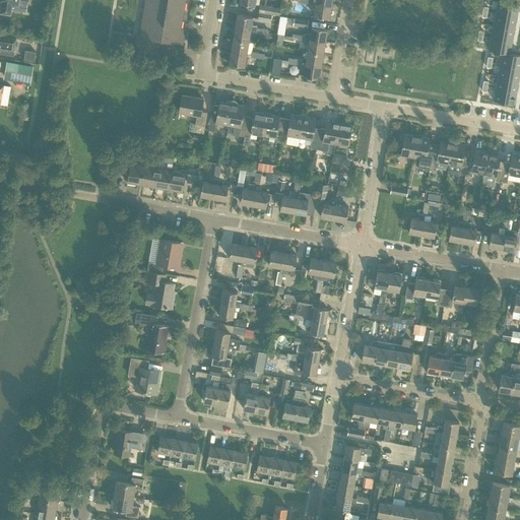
[(0,0),(0,1),(2,2),(1,11),(10,13),(11,9),(12,3),(18,4),(18,0),(19,0),(28,2),(28,0),(0,0)]
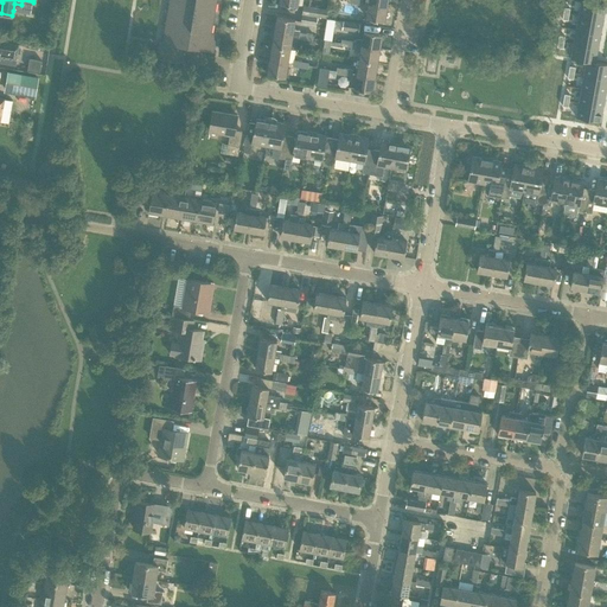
[(216,0),(170,0),(163,42),(160,42),(157,58),(184,63),(185,52),(183,52),(184,46),(213,51),(217,33),(211,32),(216,0)]
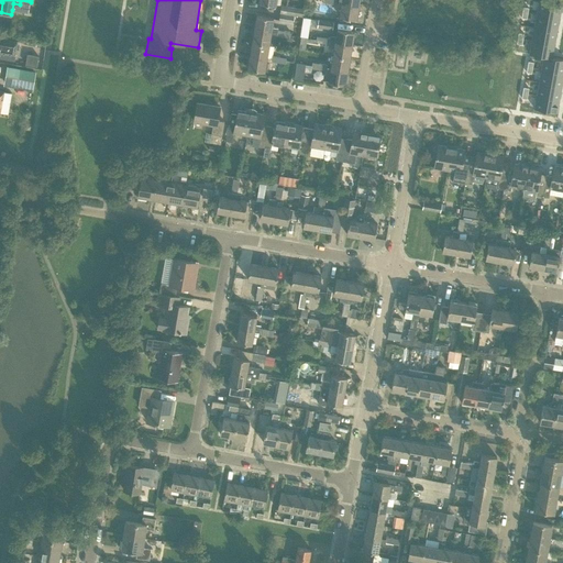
[(357,18),(360,4),(342,2),(340,15),(357,18)]
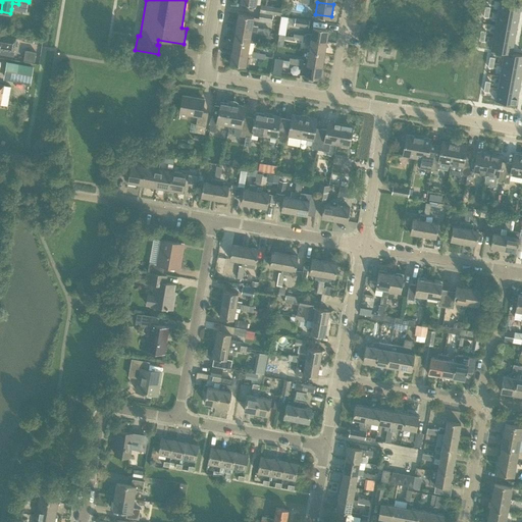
[(260,12),(277,15),(282,15),(283,9),(261,5),(260,12)]
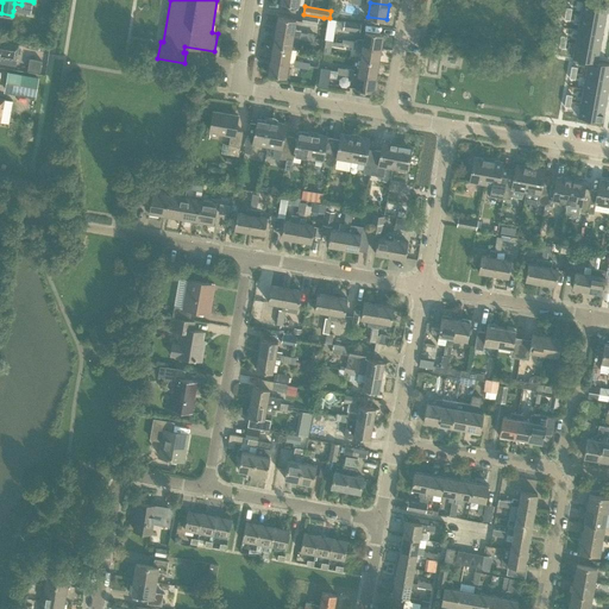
[(363,7),(340,7),(341,18),(363,17),(363,7)]
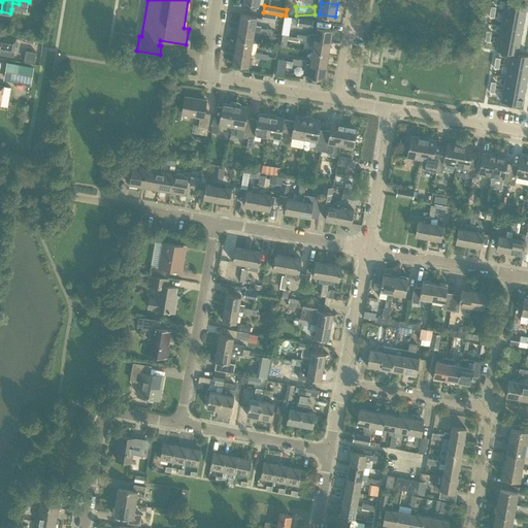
[(527,8),(519,7),(517,18),(527,19),(527,8)]
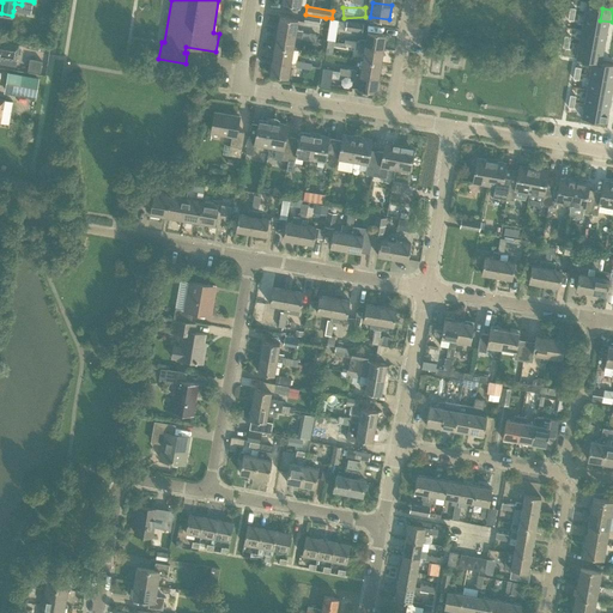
[(305,14),(304,23),(319,25),(320,17),(305,14)]
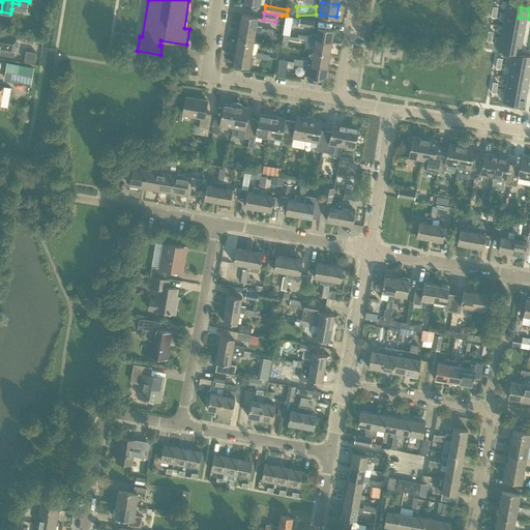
[(241,15),(239,27),(256,29),(256,30),(261,30),(262,28),(262,26),(257,25),(258,17),(241,15)]
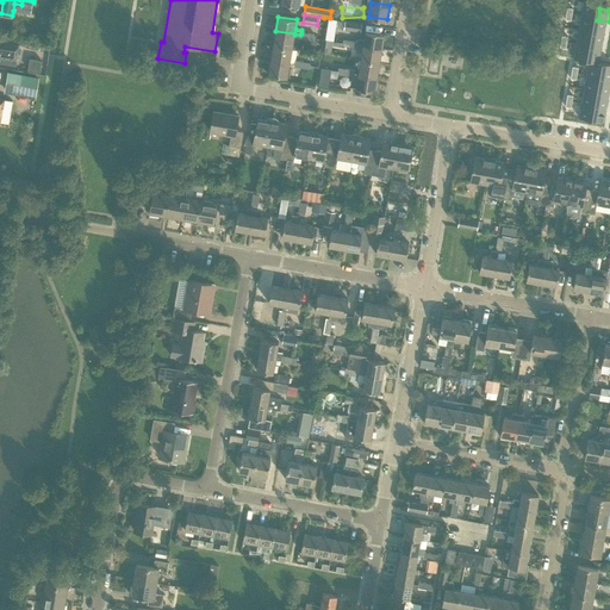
[(346,20),(344,29),(361,31),(362,24),(346,20)]
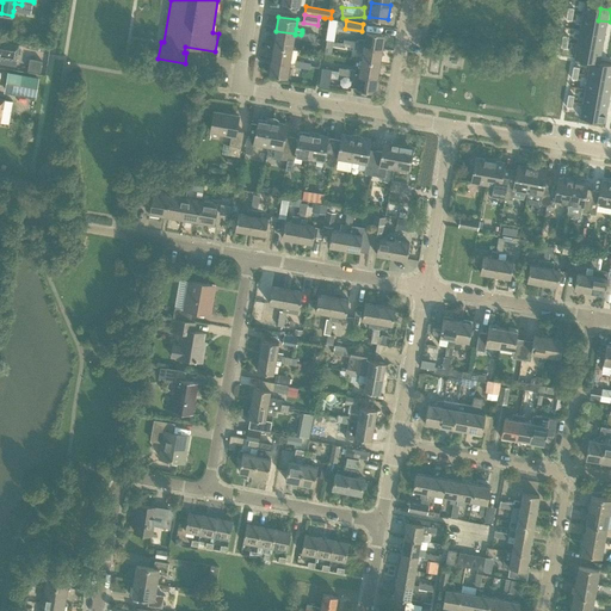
[(610,22),(598,20),(597,34),(610,36),(610,22)]
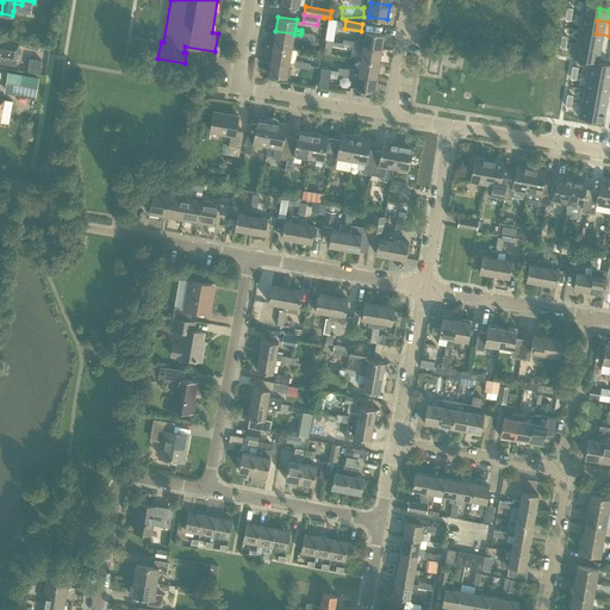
[(292,48),(294,35),(294,33),(275,31),(273,45),(292,48)]
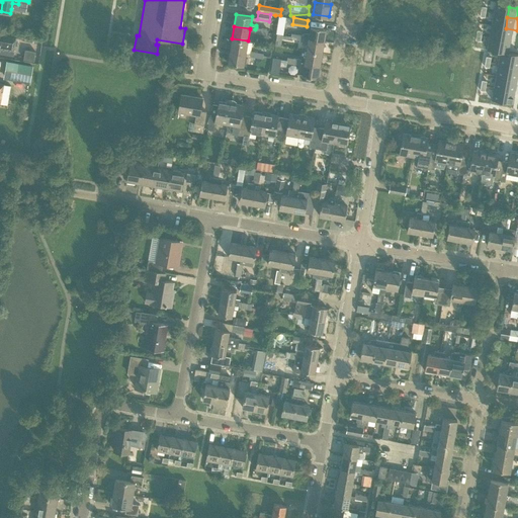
[(305,35),(304,38),(309,39),(309,38),(325,40),(327,28),(311,26),(310,33),(305,33),(305,35)]
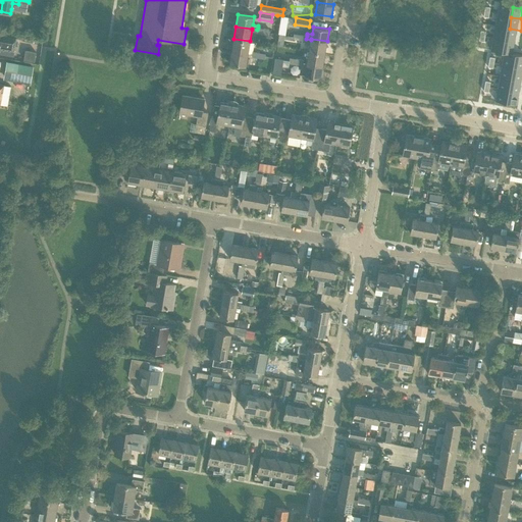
[(521,31),(510,29),(508,40),(521,41),(521,31)]
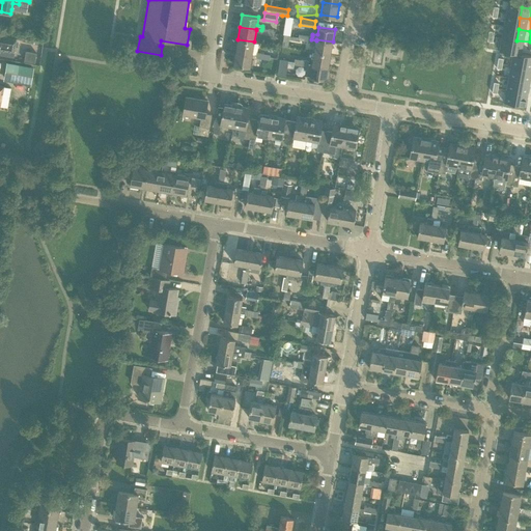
[(15,50),(17,40),(0,36),(0,51),(7,53),(8,49),(15,50)]
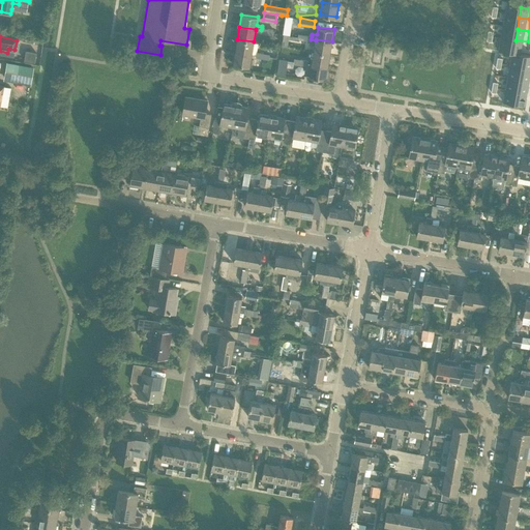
[(252,54),(254,41),(237,39),(235,52),(252,54)]
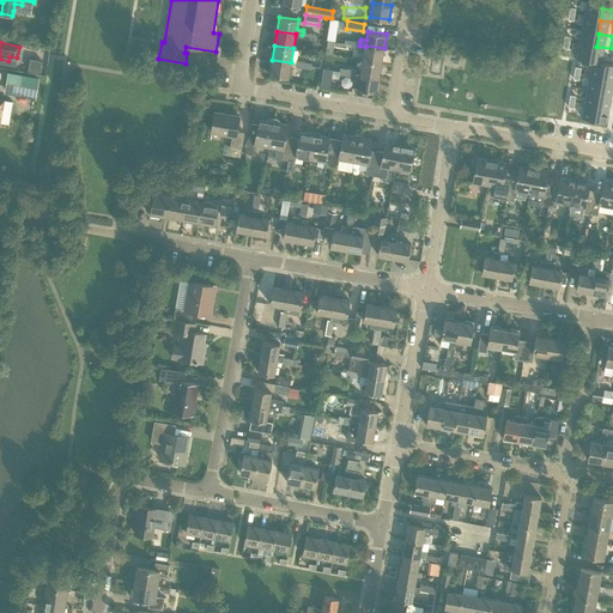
[(359,48),(359,52),(364,52),(363,60),(382,62),(384,48),(365,46),(365,47),(359,46),(359,48)]
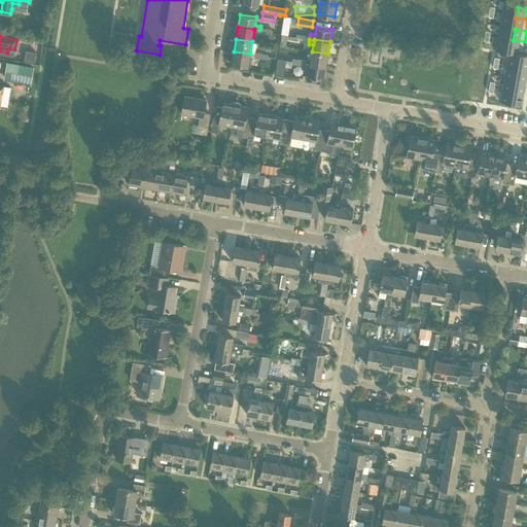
[(526,41),(513,40),(511,50),(526,53),(526,41)]
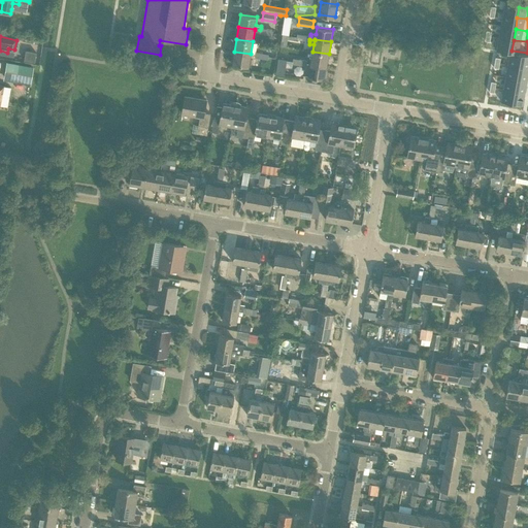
[(25,60),(35,62),(37,53),(26,51),(25,60)]
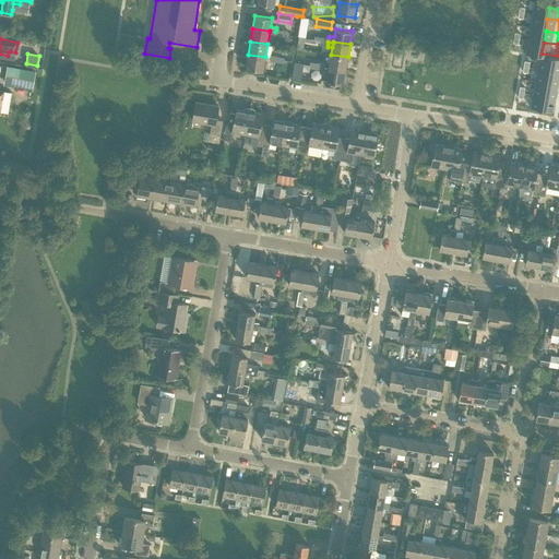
[(263,70),(265,57),(248,55),(246,67),(263,70)]
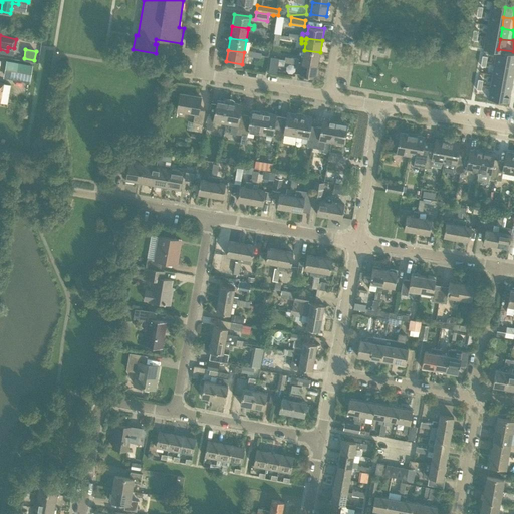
[(318,64),(320,52),(304,50),(302,62),(318,64)]
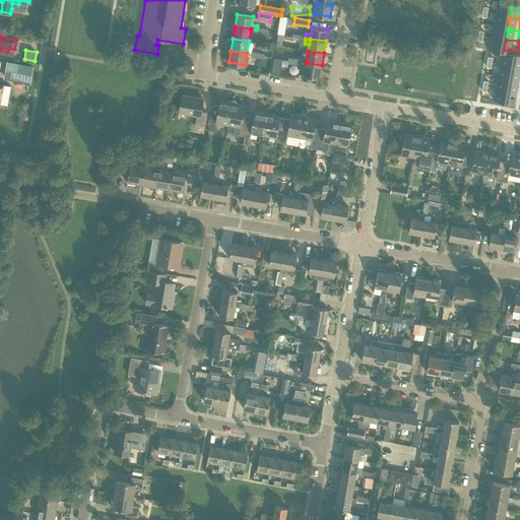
[(275,58),(272,74),(280,75),(282,60),(275,58)]
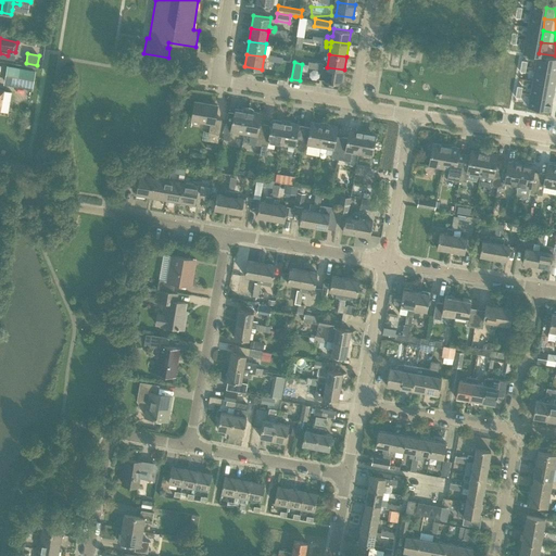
[(35,72),(8,66),(5,81),(33,87),(35,72)]
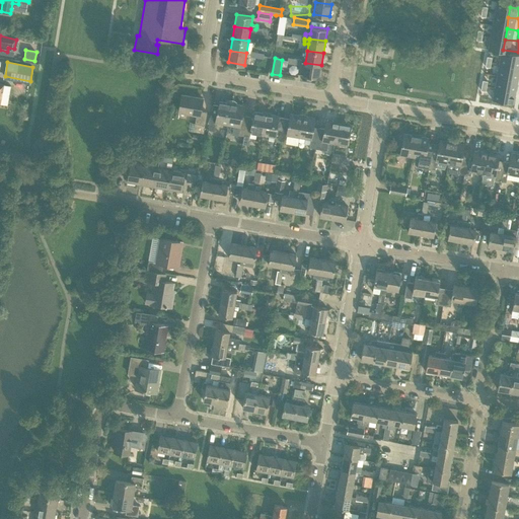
[(319,77),(321,65),(305,63),(303,75),(319,77)]
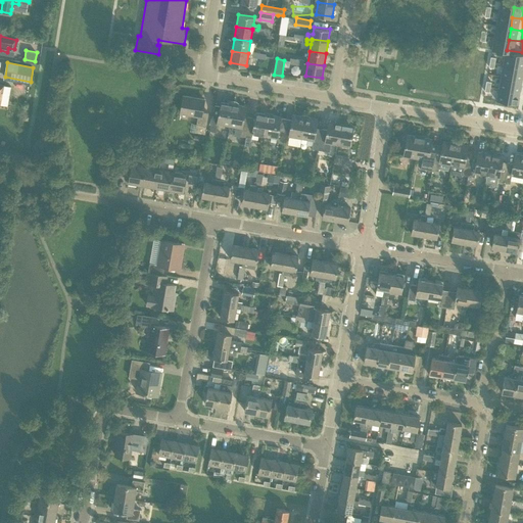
[(522,63),(515,63),(513,74),(522,76),(522,63)]
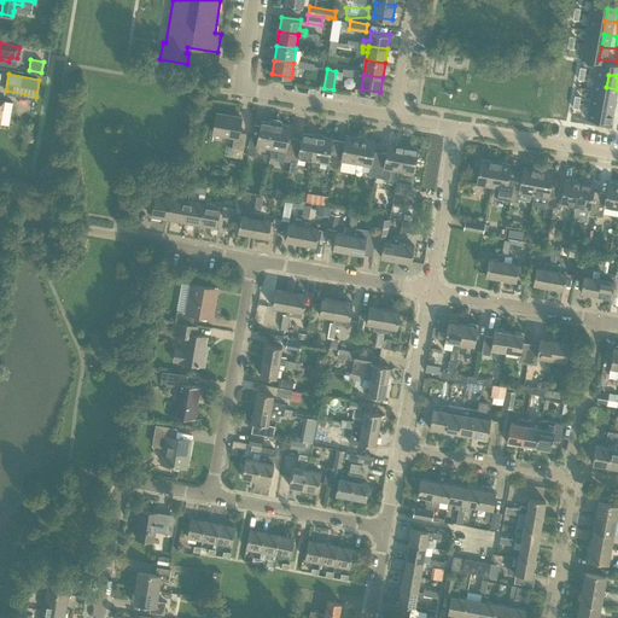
[(617,89),(606,87),(604,101),(617,104),(617,89)]
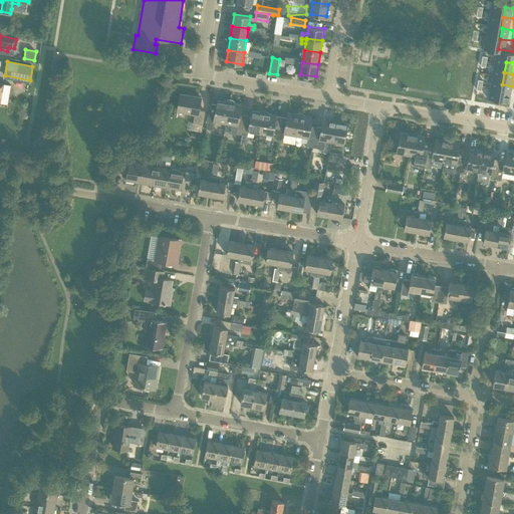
[(513,86),(502,84),(500,94),(513,97),(513,86)]
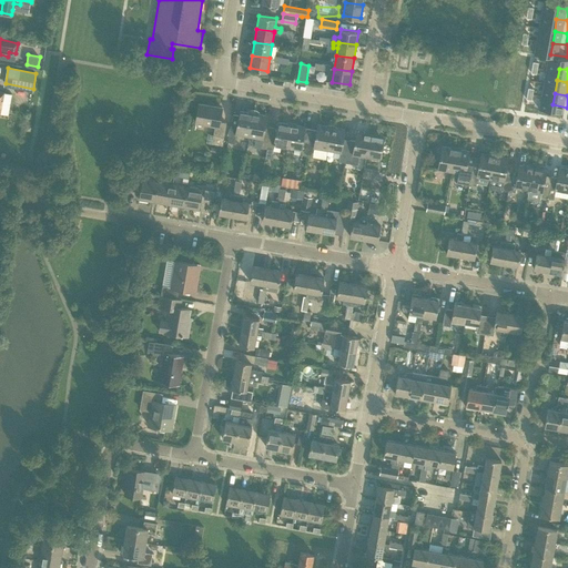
[(223,145),(226,122),(220,121),(222,107),(199,103),(196,122),(215,125),(212,143),(223,145)]
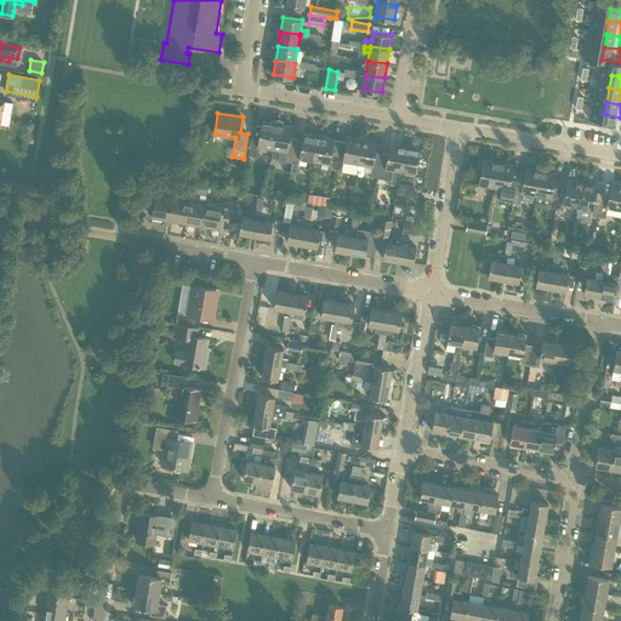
[(258,146),(273,148),(277,123),(262,120),(261,126),(255,125),(250,155),(257,157),(258,146)]
